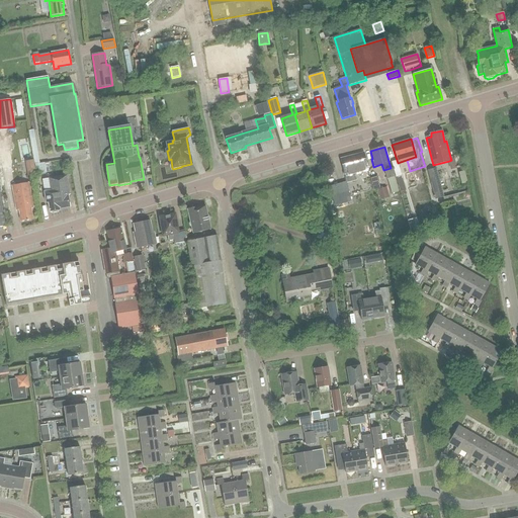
[(355,175),(368,171),(363,153),(340,159),(346,183),(356,180),(355,175)]
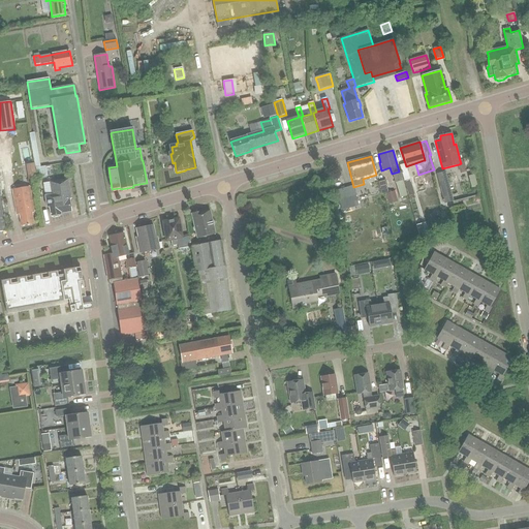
[(26,165),(27,173),(35,172),(34,164),(33,164),(26,165)]
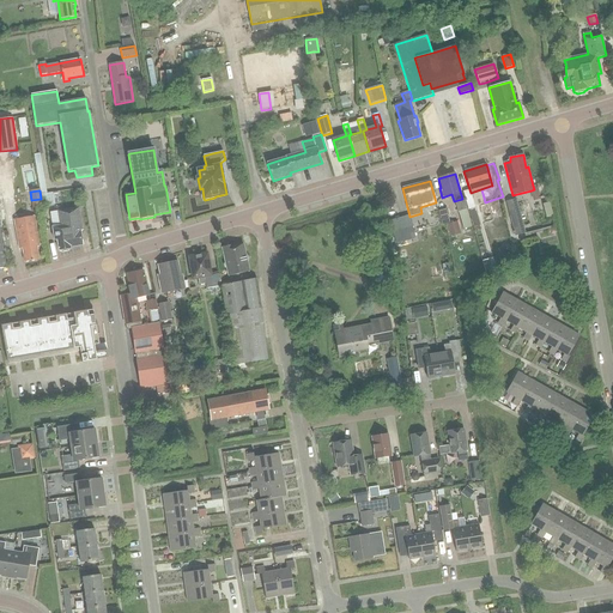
[(55,205),(53,193),(47,194),(47,193),(42,194),(44,207),(54,205),(55,205)]
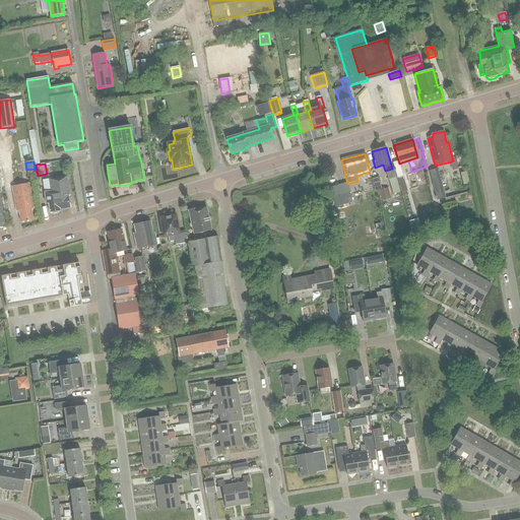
[(392,170),(386,171),(388,181),(389,180),(392,190),(398,188),(396,178),(393,169),(392,170)]
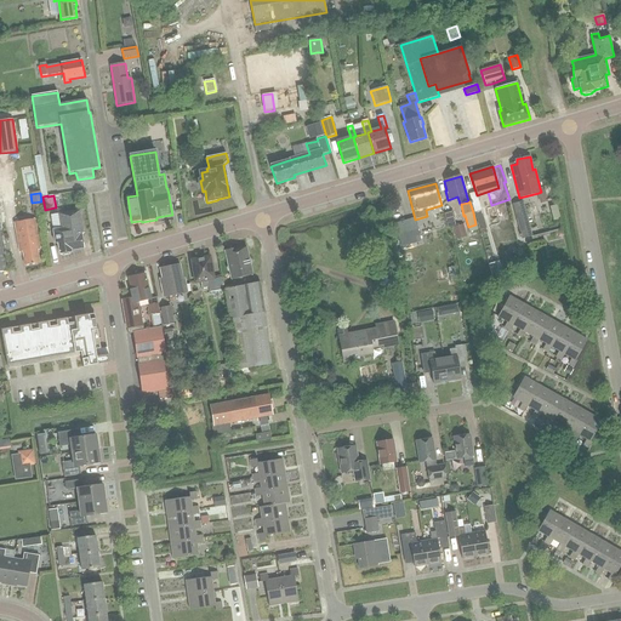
[(523,203),(512,205),(522,239),(533,237),(523,203)]
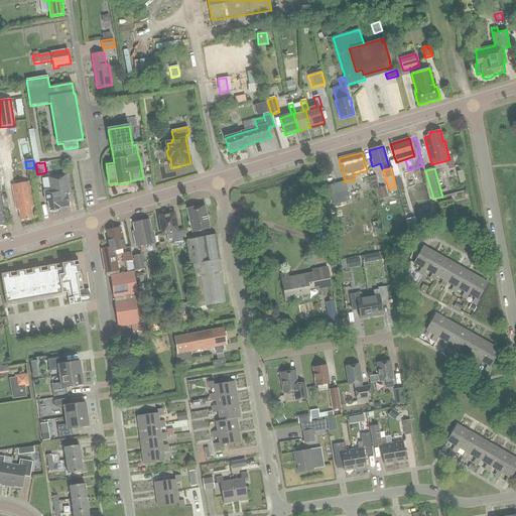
[(68,195),(71,195),(67,175),(48,178),(50,190),(44,191),(46,203),(48,203),(49,211),(52,213),(57,212),(59,210),(59,209),(70,208),(68,195)]
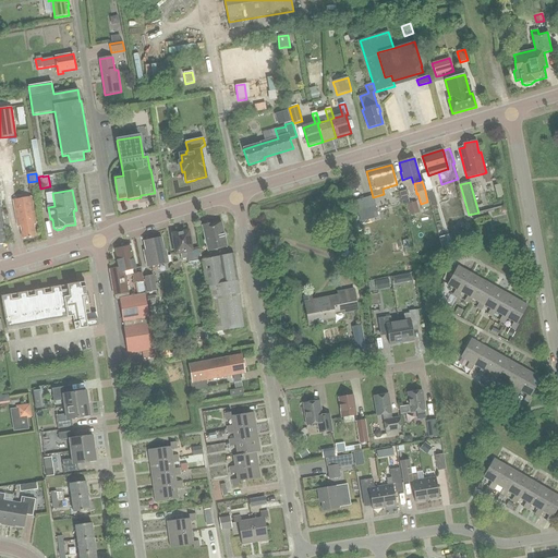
[(407,190),(399,192),(403,205),(410,203),(407,190)]
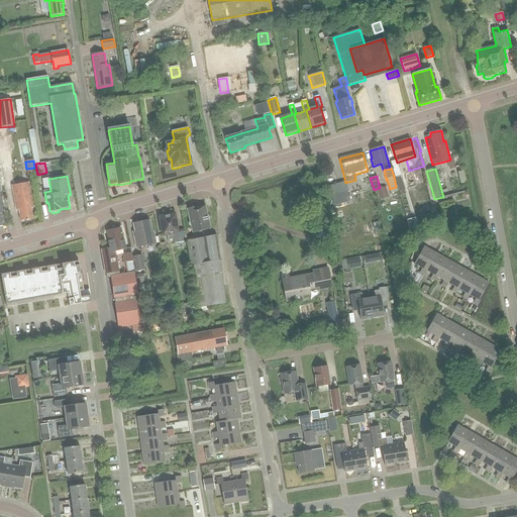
[(401,176),(395,178),(399,193),(405,191),(401,176)]
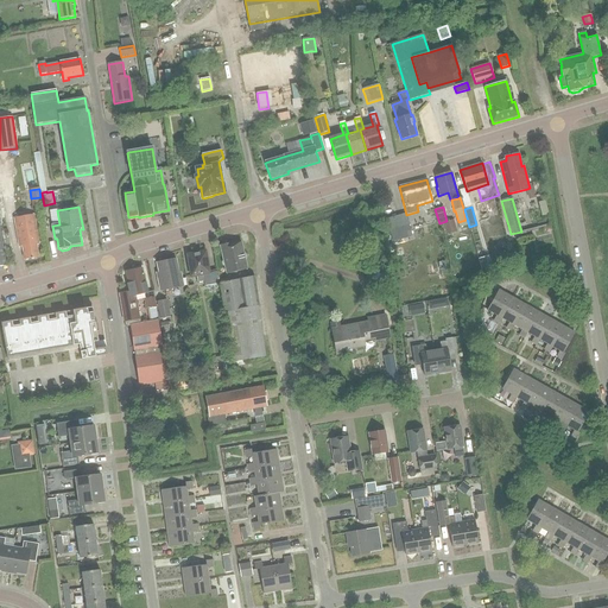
[(37,245),(39,245),(35,215),(14,219),(20,247),(23,247),(25,260),(39,258),(37,245)]
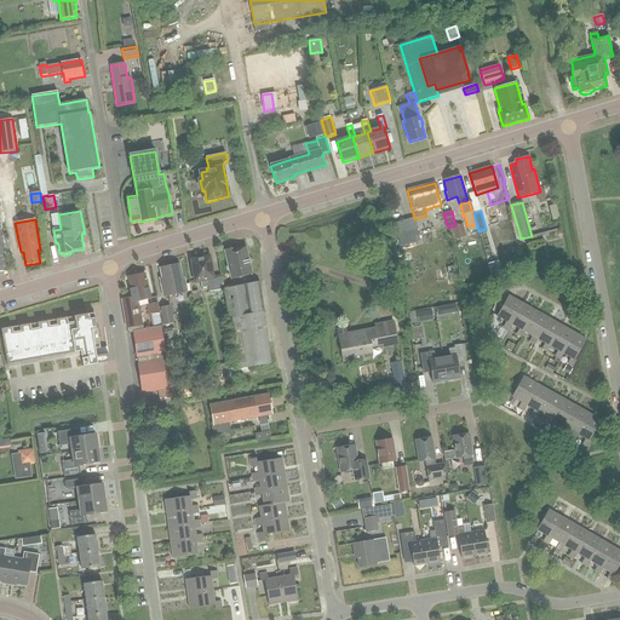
[(407,220),(394,224),(397,236),(401,247),(413,244),(407,220)]
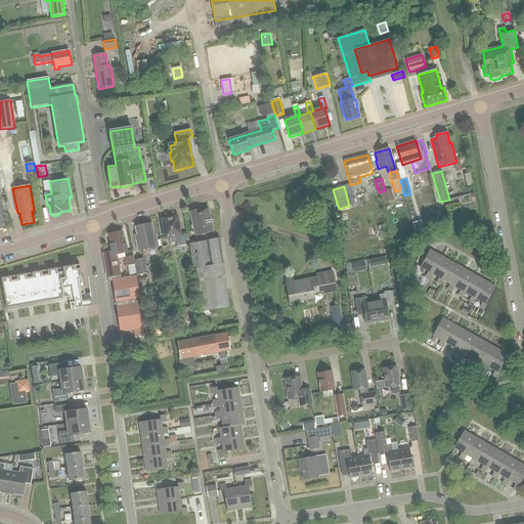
[(385,203),(387,202),(394,200),(391,189),(382,192),(385,203)]
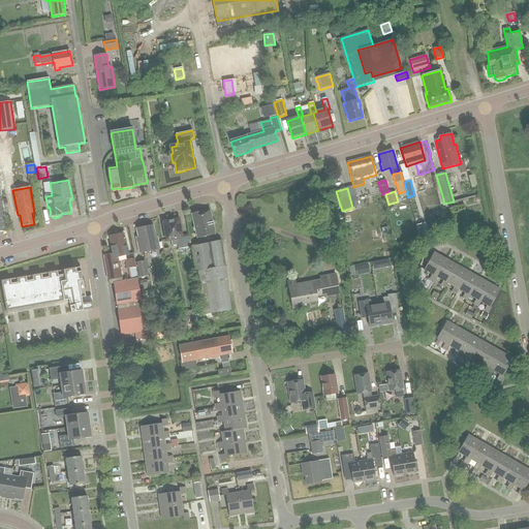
[(201,212),(192,214),(197,239),(216,235),(214,226),(215,225),(214,222),(213,221),(210,211),(203,213),(201,212)]
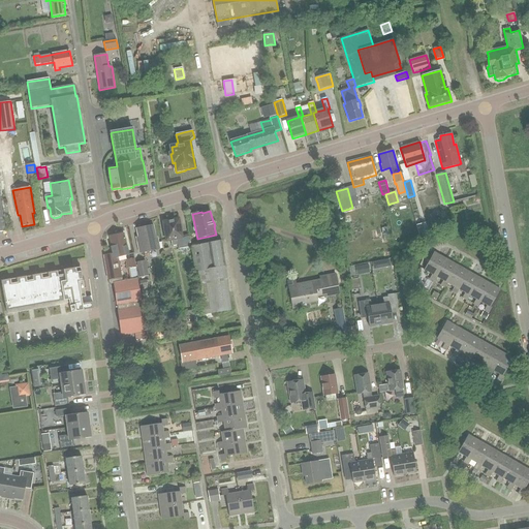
[(179,218),(162,221),(166,241),(172,240),(173,245),(178,244),(179,248),(179,249),(190,247),(190,246),(188,237),(183,238),(179,218)]
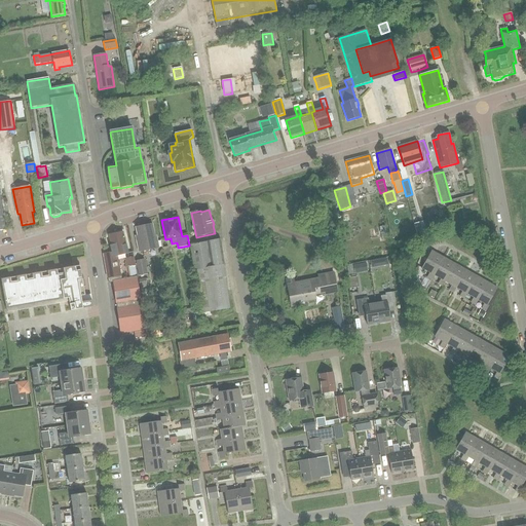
[(422,222),(414,224),(418,238),(426,236),(422,222)]
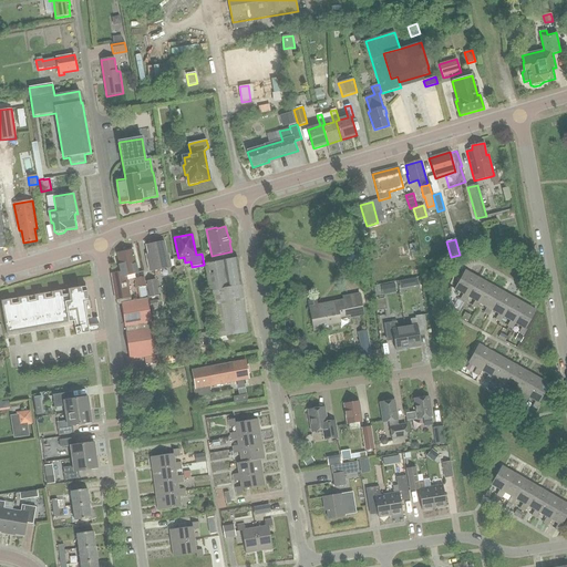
[(150,271),(171,267),(168,255),(166,256),(163,241),(146,246),(150,259),(147,259),(150,271)]
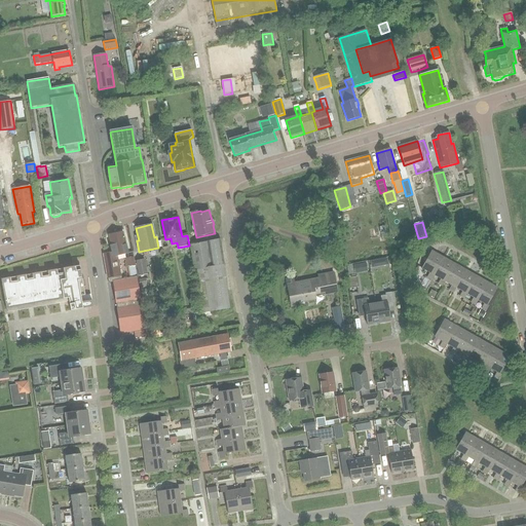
[(110,253),(104,254),(108,283),(112,282),(116,302),(117,308),(116,308),(120,330),(145,326),(137,277),(121,279),(117,256),(127,254),(122,232),(109,235),(110,246),(109,246),(110,253)]
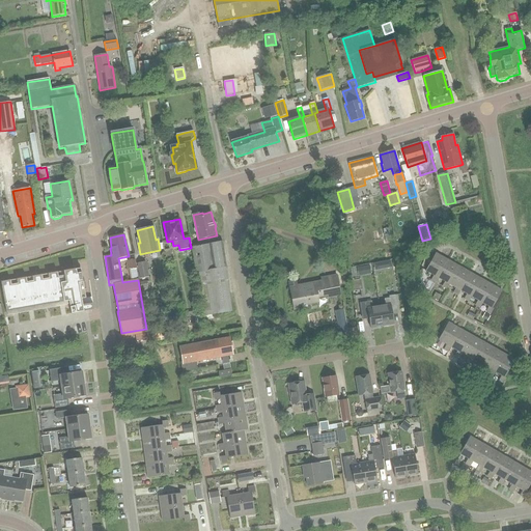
[(222,241),(192,247),(197,273),(204,316),(231,311),(224,268),(227,267),(222,241)]
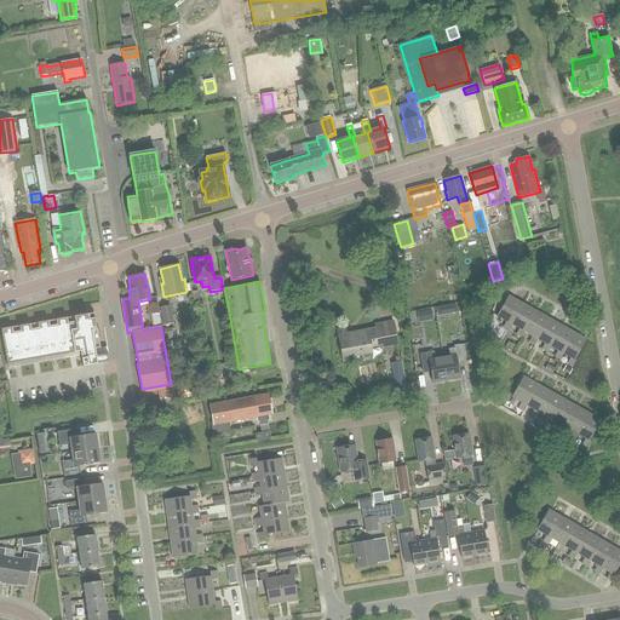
[(509,296),(497,316),(506,322),(504,327),(509,331),(512,326),(511,325),(522,304),(509,296)]
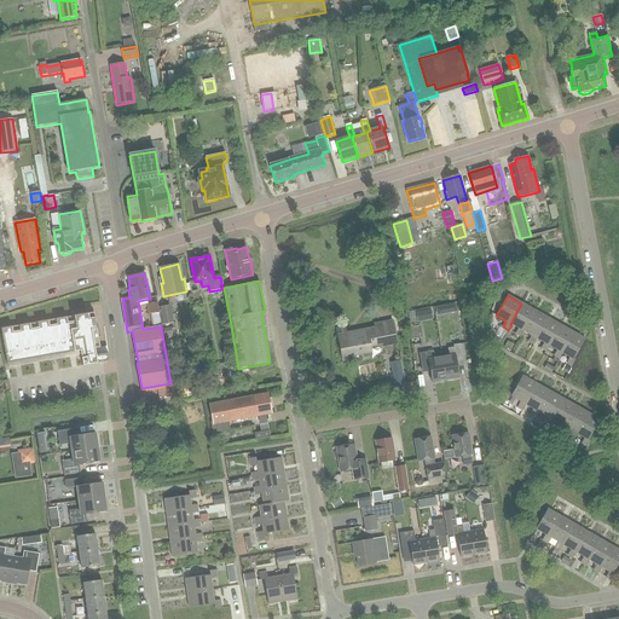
[(150,305),(149,305),(150,314),(160,313),(157,302),(150,305)]
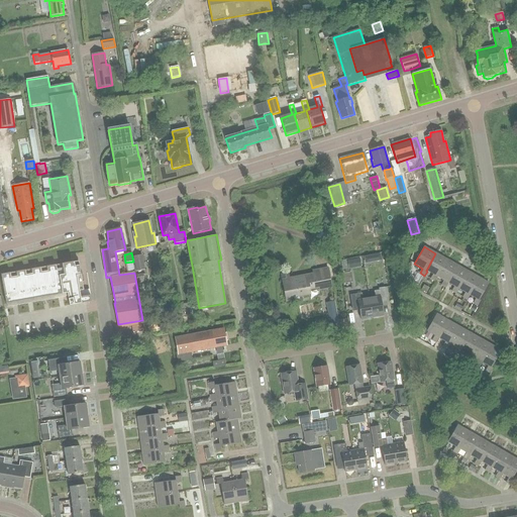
[(435,253),(426,271),(427,272),(433,275),(430,279),(435,282),(437,278),(436,277),(446,260),(435,253)]
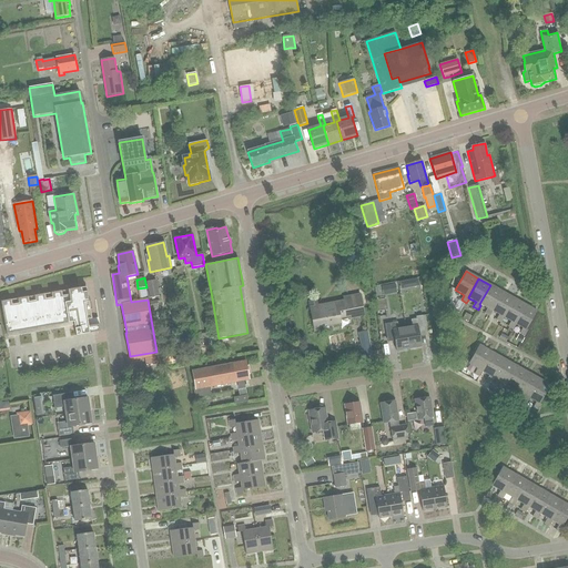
[(156,280),(146,281),(150,297),(160,296),(156,280)]
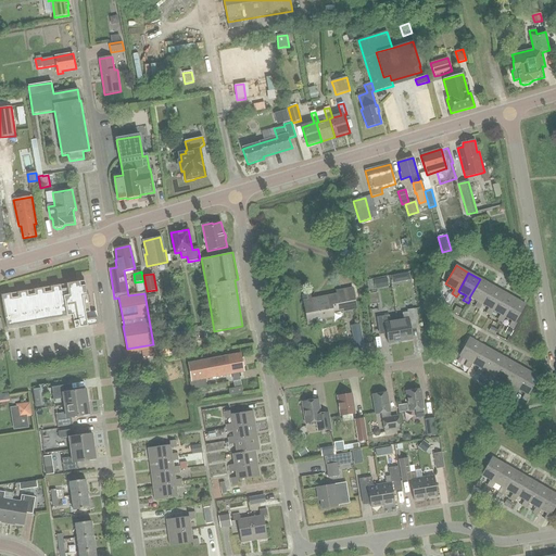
[(388,278),(379,280),(381,289),(382,288),(389,287),(388,278)]
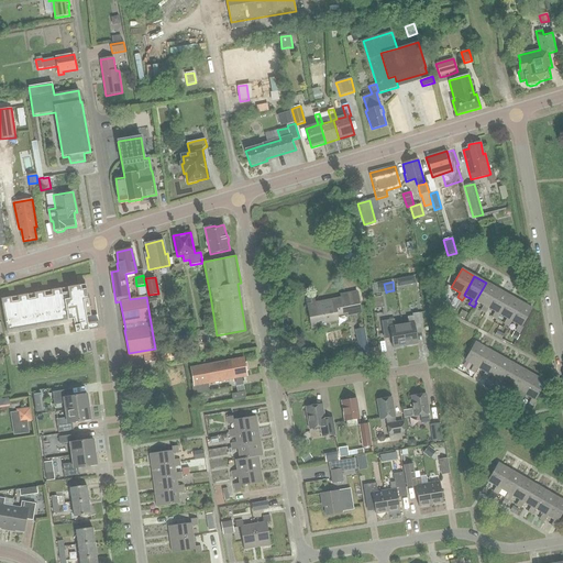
[(475,301),(476,302),(483,306),(481,310),(485,313),(488,308),(487,308),(497,289),(486,283),(475,301)]
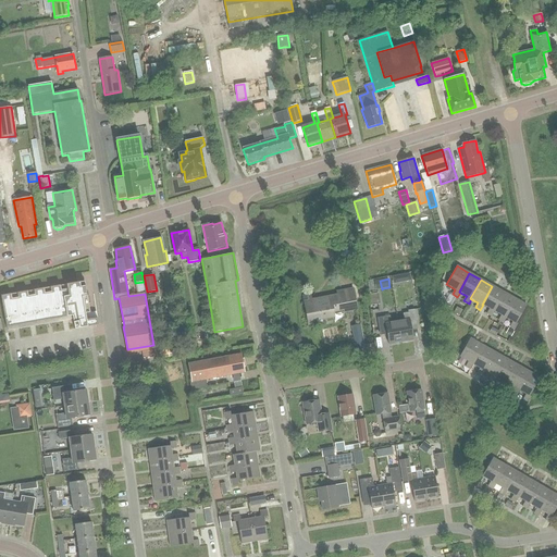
[(87,320),(86,313),(90,313),(85,282),(1,296),(7,327),(73,316),(75,330),(99,325),(97,319),(87,320)]
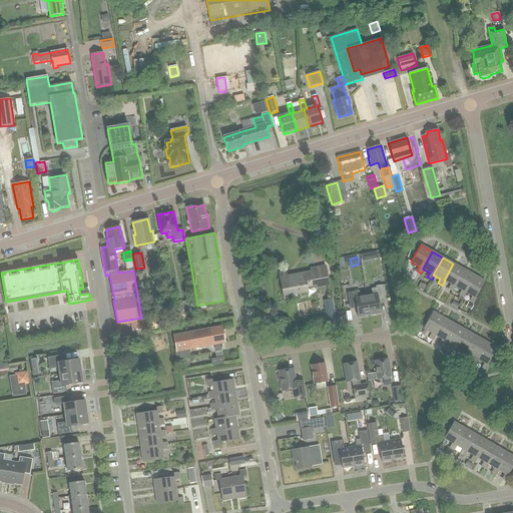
[(444,281),(445,281),(451,285),(449,290),(453,292),(456,287),(454,287),(464,270),(453,264),(444,281)]
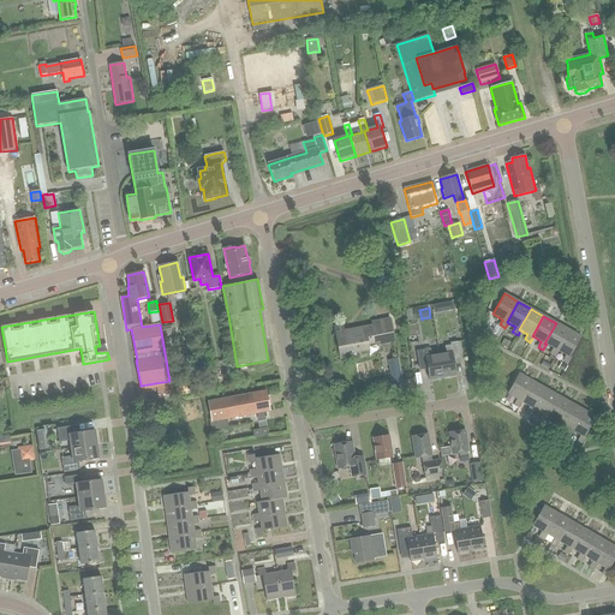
[(380,344),(393,341),(389,318),(375,321),(376,326),(345,332),(344,323),(340,324),(341,333),(338,333),(341,357),(351,356),(350,352),(369,348),(368,344),(380,341),(380,344)]
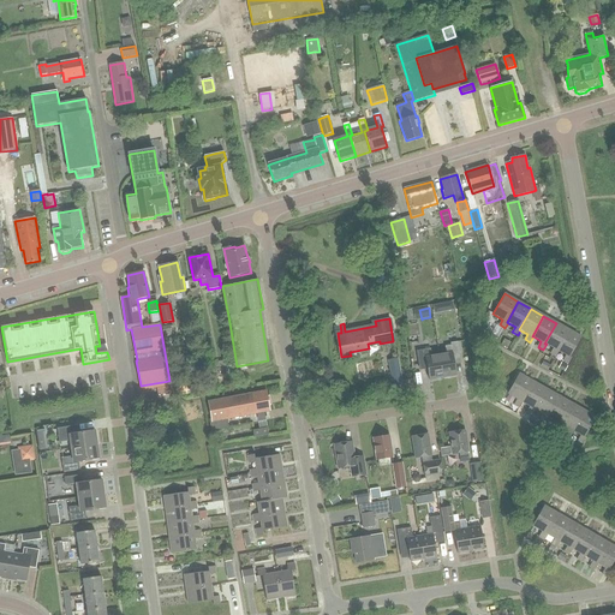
[(544,344),(547,344),(554,348),(550,354),(556,357),(559,352),(557,351),(569,330),(556,323),(544,344)]
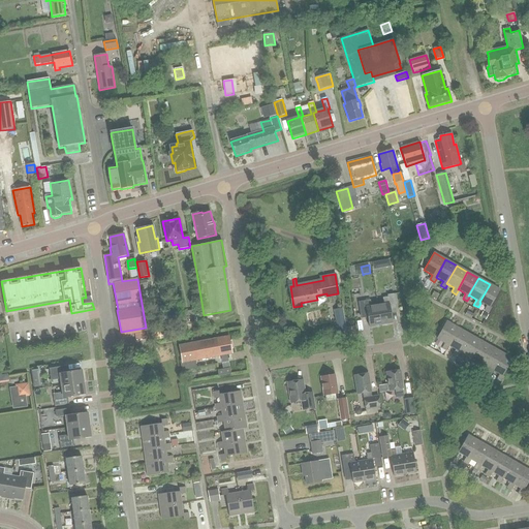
[(479,302),(480,303),(487,306),(485,310),(489,313),(492,308),(491,307),(500,290),(490,284),(479,302)]
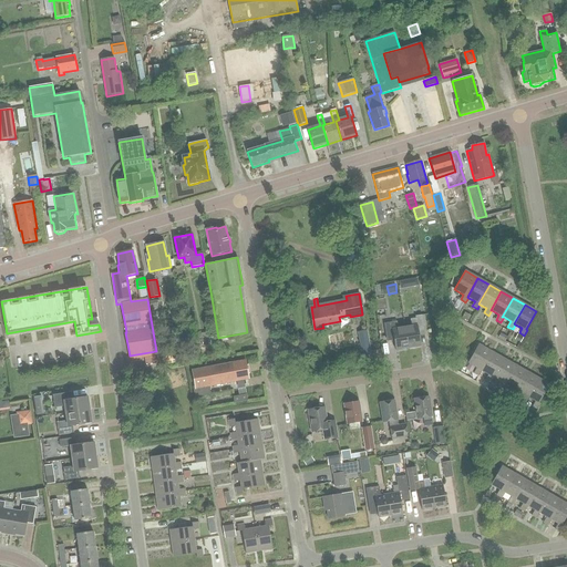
[(405,328),(409,349),(421,347),(419,331),(425,330),(422,316),(415,317),(416,318),(411,319),(412,327),(405,328)]
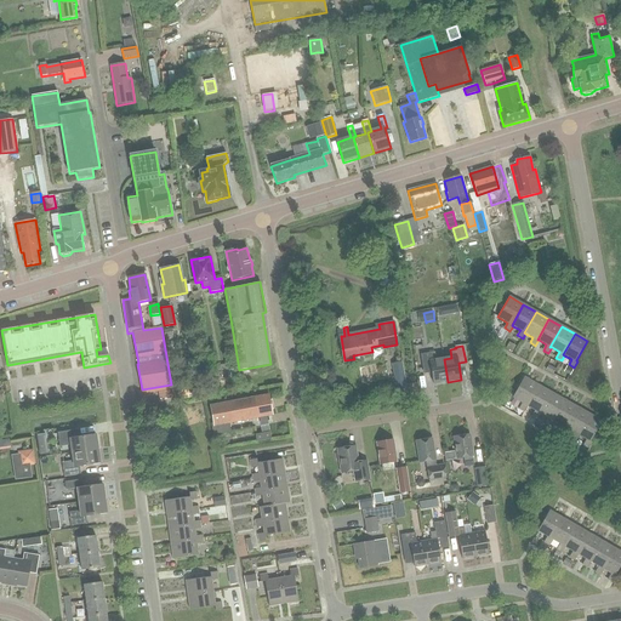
[(448,382),(444,359),(431,360),(429,353),(421,354),(423,369),(432,368),(434,383),(448,382)]
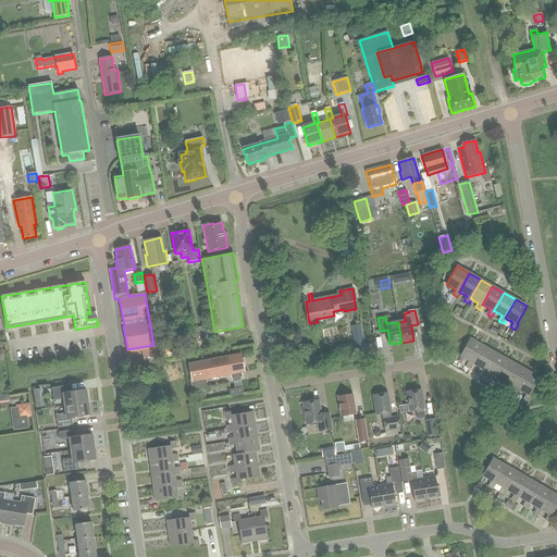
[(351,327),(356,349),(364,347),(361,332),(360,325),(351,327)]
